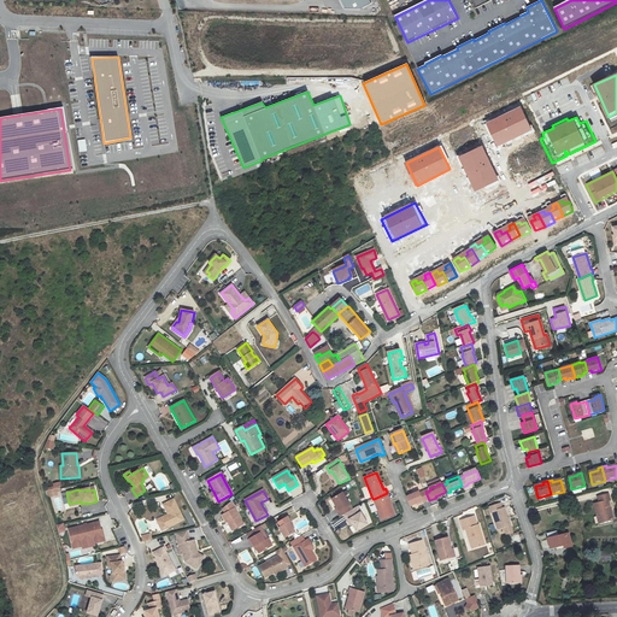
[(423,503),(429,500),(425,492),(419,494),(419,492),(406,498),(410,506),(422,501),(423,503)]
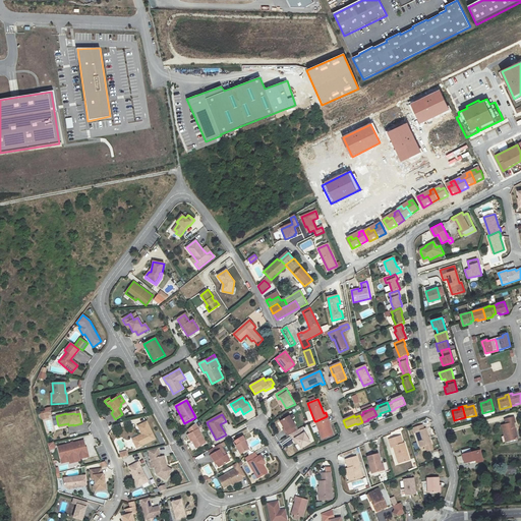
[(289,436),(295,432),(293,428),(295,427),(289,416),(280,421),(286,432),(284,433),(287,438),(289,436)]
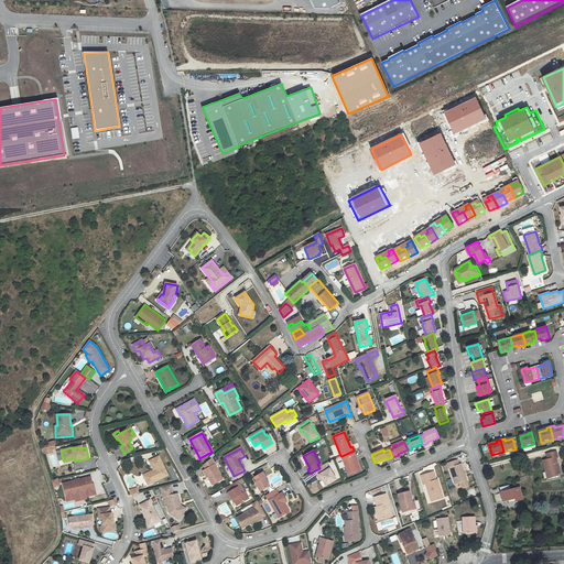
[(356,455),(354,451),(342,456),(349,476),(360,472),(355,456),(356,455)]
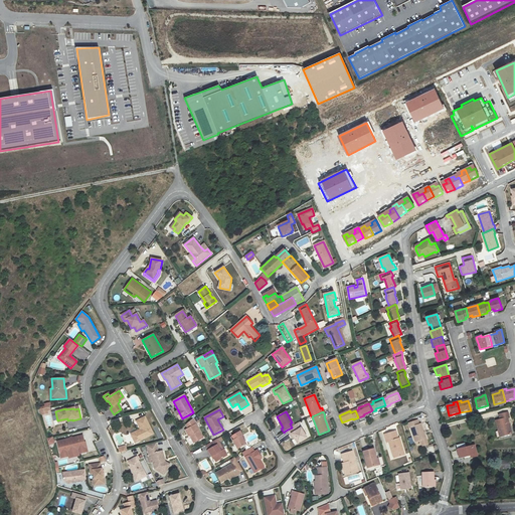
[(496,420),(500,437),(511,434),(507,419),(508,418),(507,412),(498,414),(499,419),(496,420)]
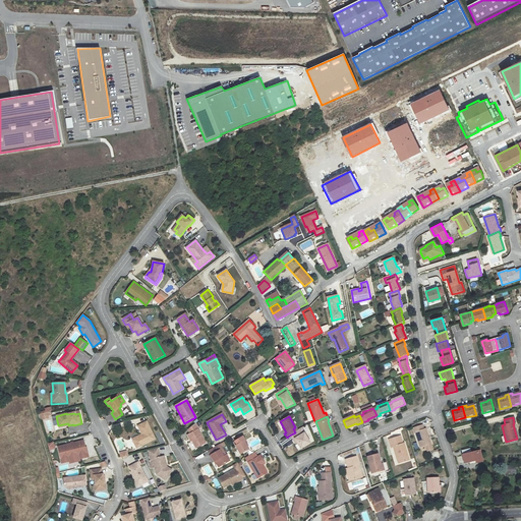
[(155,439),(147,421),(137,426),(141,435),(134,439),(137,445),(140,446),(155,439)]
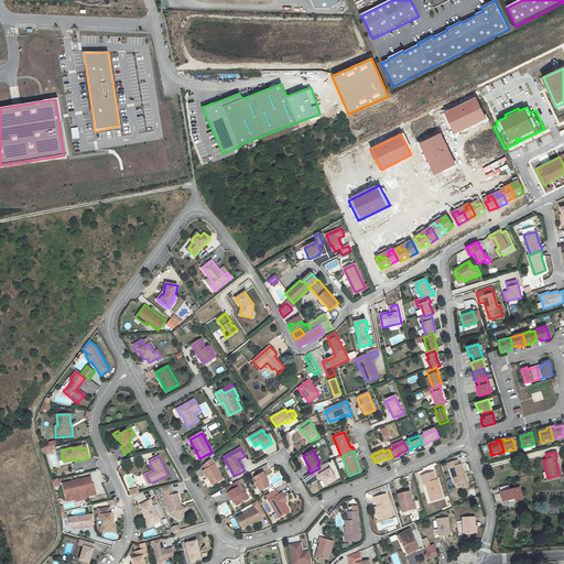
[(205,472),(209,479),(214,486),(224,480),(212,459),(204,465),(207,470),(205,472)]
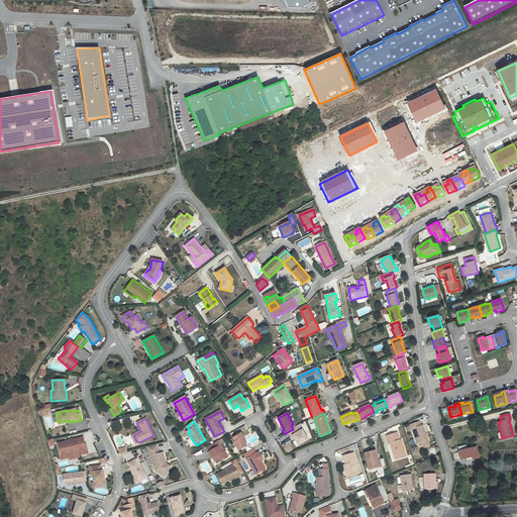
[(427,439),(422,424),(420,425),(419,422),(410,425),(411,428),(412,427),(417,442),(423,440),(425,446),(429,445),(427,439)]
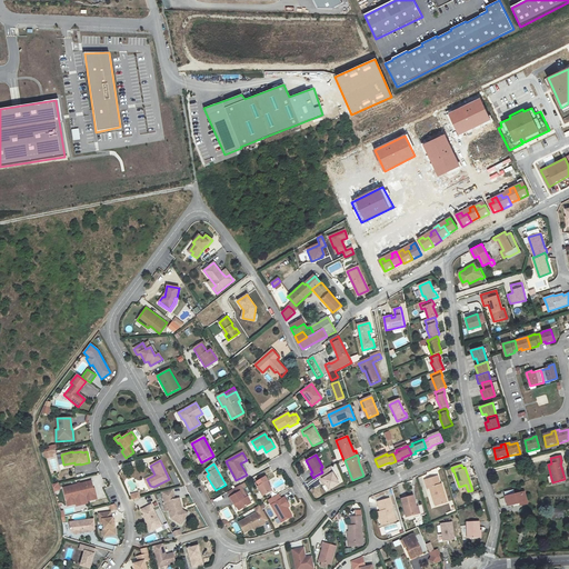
[(322,472),(316,476),(319,481),(321,480),(323,485),(327,491),(338,485),(331,475),(328,469),(322,472)]
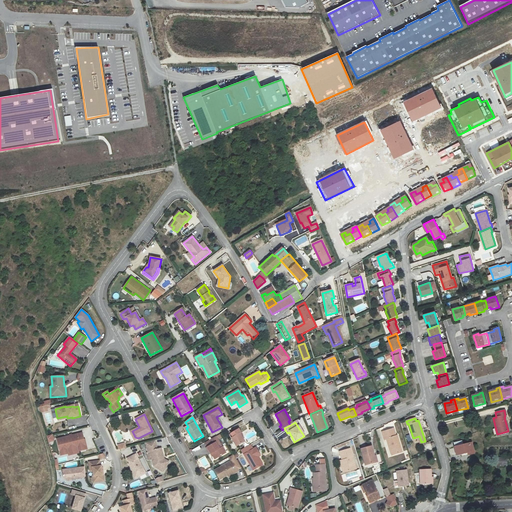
[(387,439),(392,454),(403,451),(397,435),(396,435),(394,428),(382,432),(385,439),(387,439)]
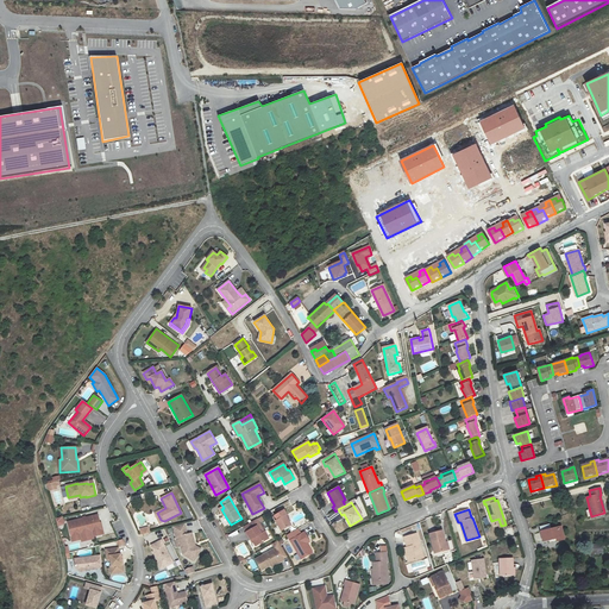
[(274,518),(281,532),(292,526),(287,516),(288,515),(286,512),(274,518)]
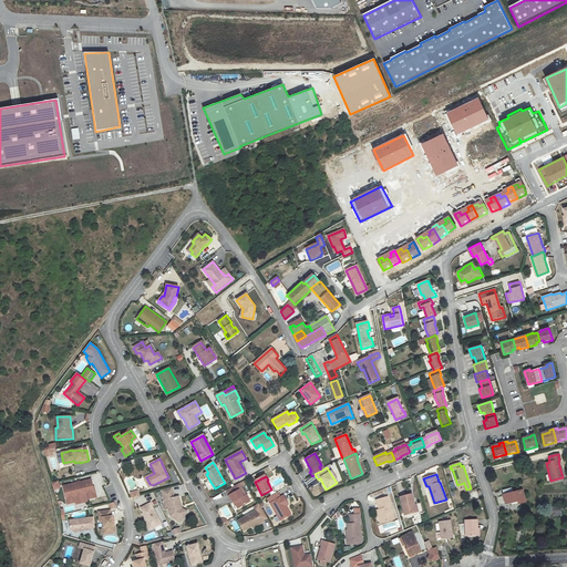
[(150,484),(146,477),(144,478),(148,487),(153,485),(150,484)]
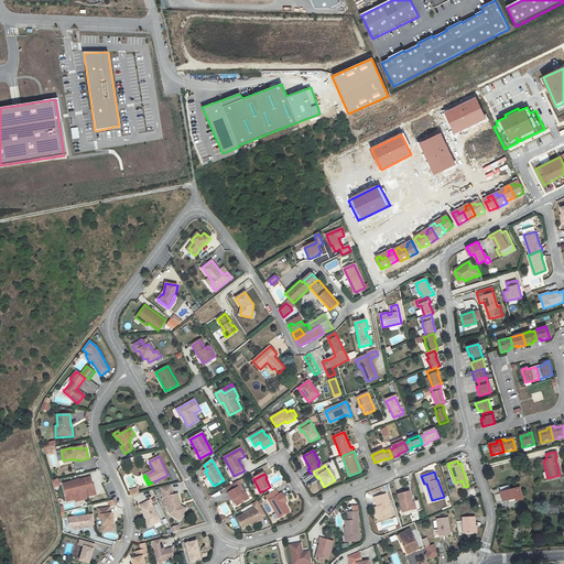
[(90,477),(62,484),(66,501),(75,500),(74,496),(85,494),(86,497),(95,496),(90,477)]
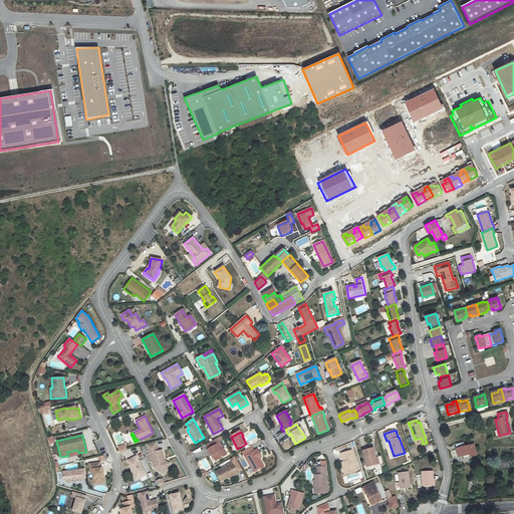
[(218,439),(213,442),(215,446),(217,445),(219,448),(222,446),(218,439)]
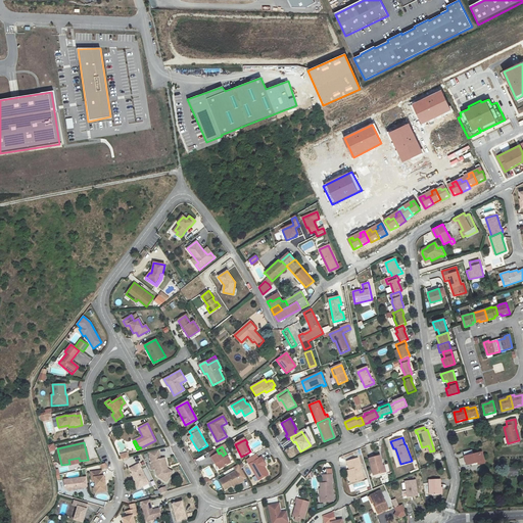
[(208,454),(211,458),(219,454),(217,449),(208,454)]
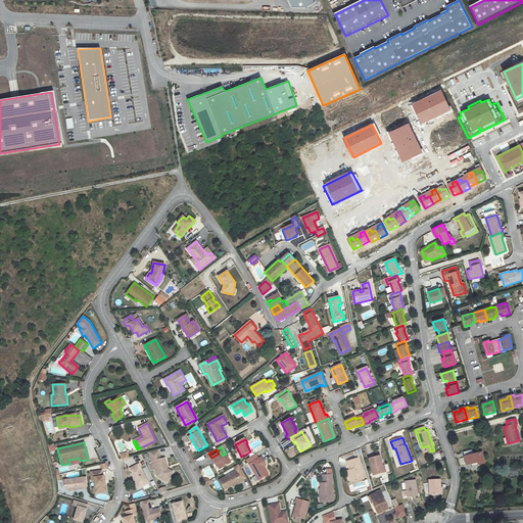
[(483,452),(473,454),(471,449),(464,452),(467,465),(478,462),(479,465),(485,463),(483,452)]
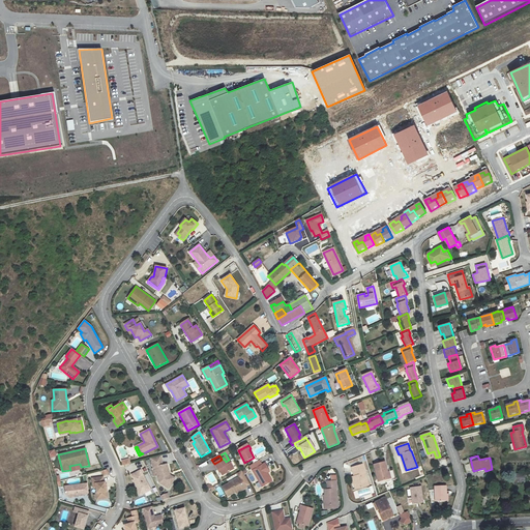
[(160,457),(151,459),(153,469),(155,468),(159,483),(168,489),(174,479),(169,476),(167,466),(163,466),(160,457)]
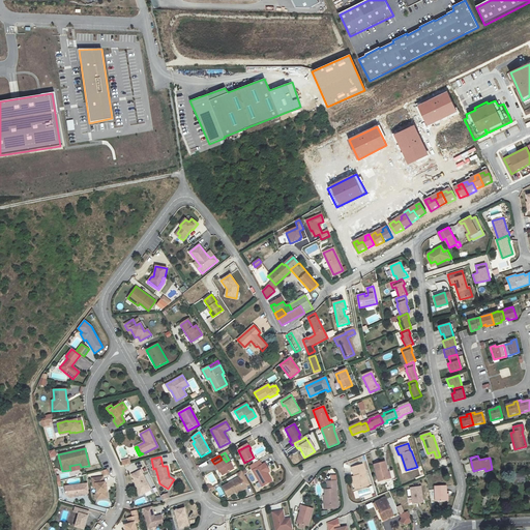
[(224,459),(222,460),(229,472),(234,469),(231,464),(229,460),(226,462),(224,459)]
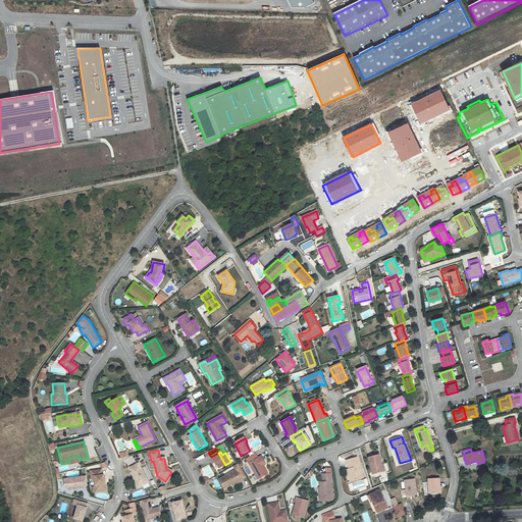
[(219,469),(225,465),(218,453),(211,457),(215,464),(216,463),(219,469)]
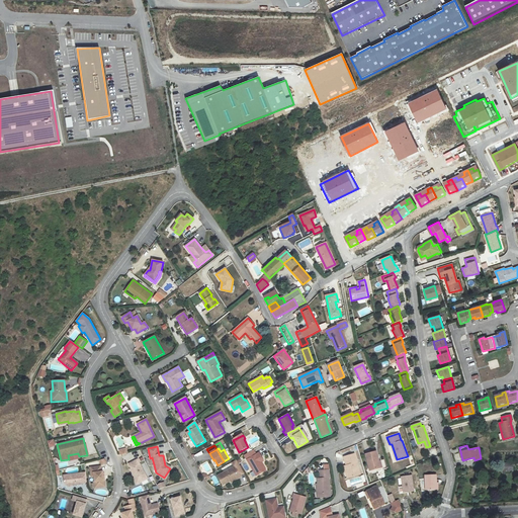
[(264,470),(260,463),(256,455),(253,450),(244,455),(255,476),(264,470)]
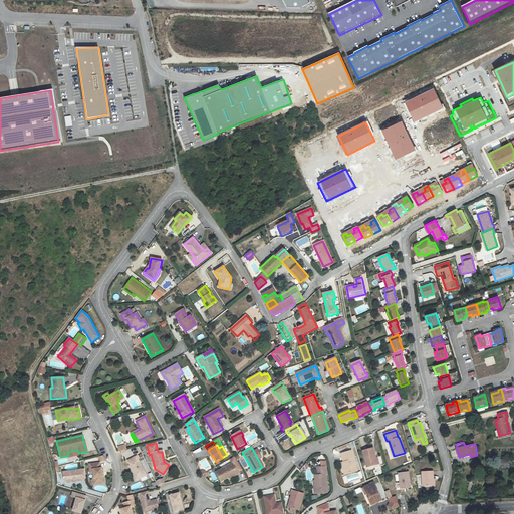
[(375,458),(373,448),(362,450),(367,467),(379,464),(377,457),(375,458)]
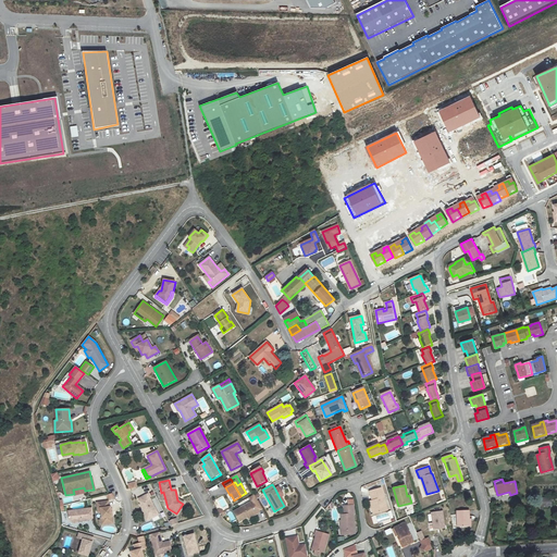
[(387,509),(381,487),(370,492),(373,500),(370,500),(374,514),(387,509)]
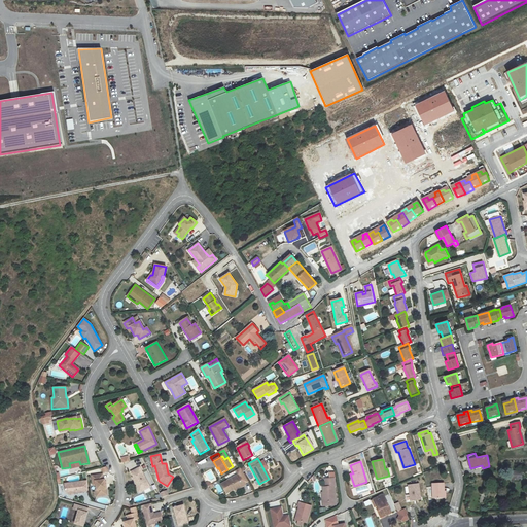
[(139,467),(130,472),(133,477),(132,478),(136,486),(139,492),(149,487),(139,467)]
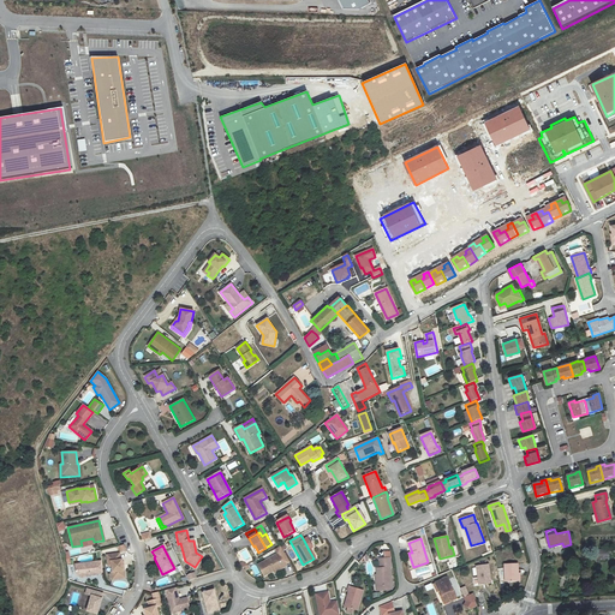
[(290,563),(281,547),(275,550),(278,555),(279,554),(285,566),(290,563)]
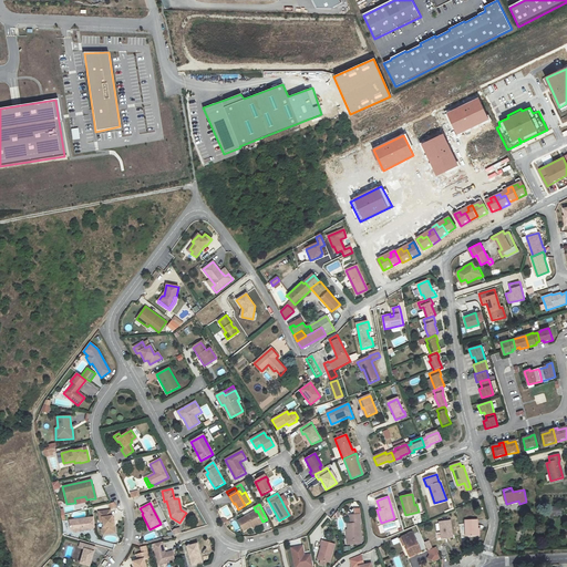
[(553,506),(553,516),(562,516),(562,506),(553,506)]
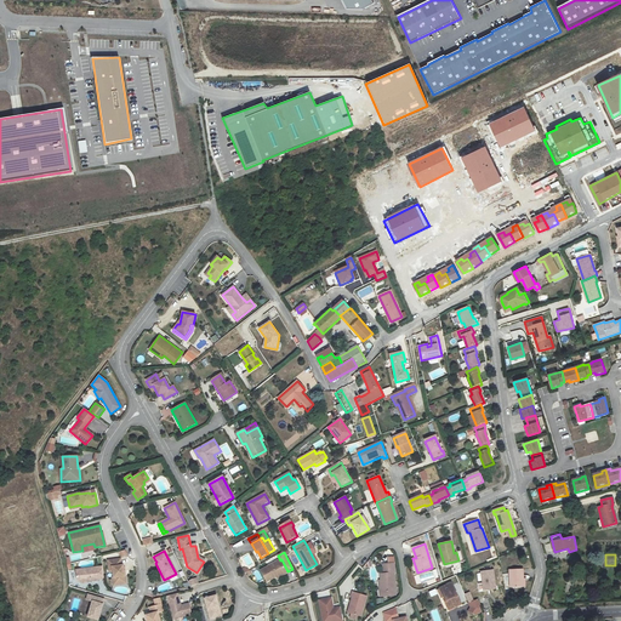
[(121,567),(120,559),(108,562),(108,568),(112,568),(113,573),(113,579),(112,579),(113,586),(126,585),(125,576),(124,576),(123,567),(121,567)]
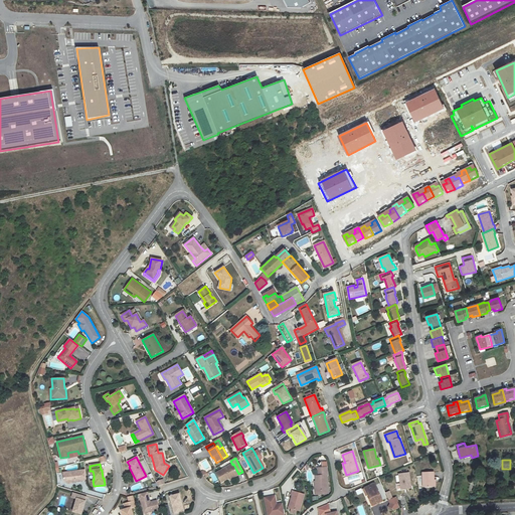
[(232,465),(215,474),(221,483),(228,479),(234,476),(235,477),(239,475),(238,474),(233,464),(232,465)]
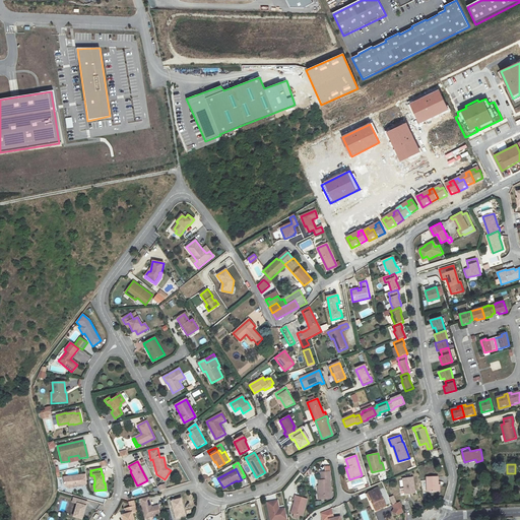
[(332,481),(332,480),(331,473),(331,468),(327,468),(327,473),(326,473),(322,473),(322,481),(320,481),(320,488),(321,500),(331,499),(330,481),(332,481)]
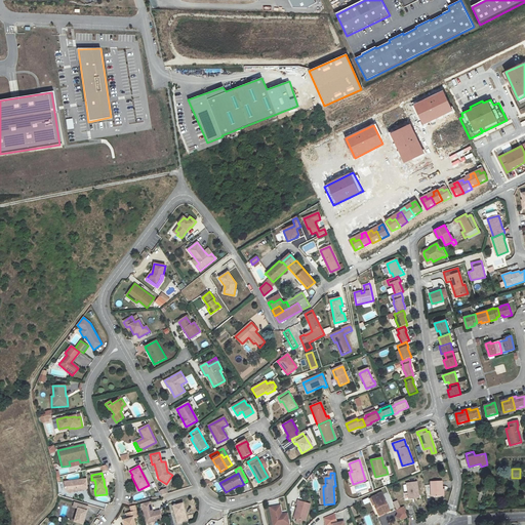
[(86,480),(64,482),(65,490),(68,493),(82,491),(82,490),(87,489),(86,480)]
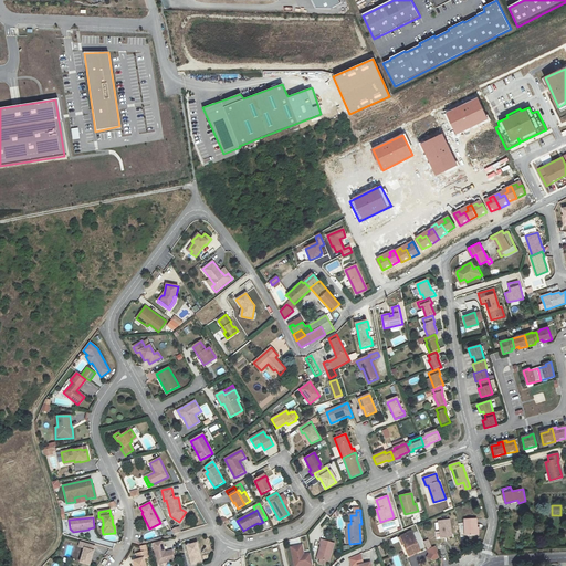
[(478,535),(477,519),(464,520),(465,536),(478,535)]
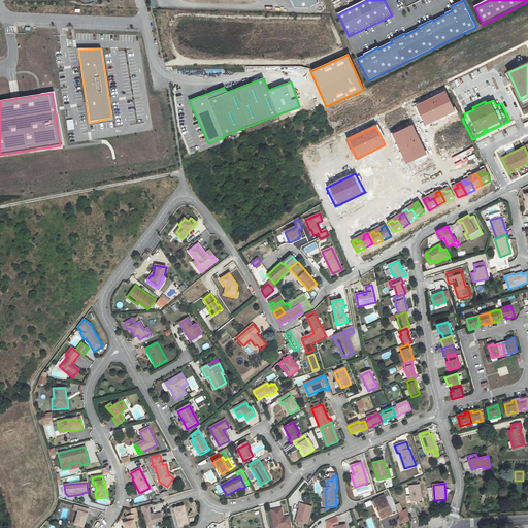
[(409,486),(410,494),(411,501),(422,500),(420,485),(409,486)]
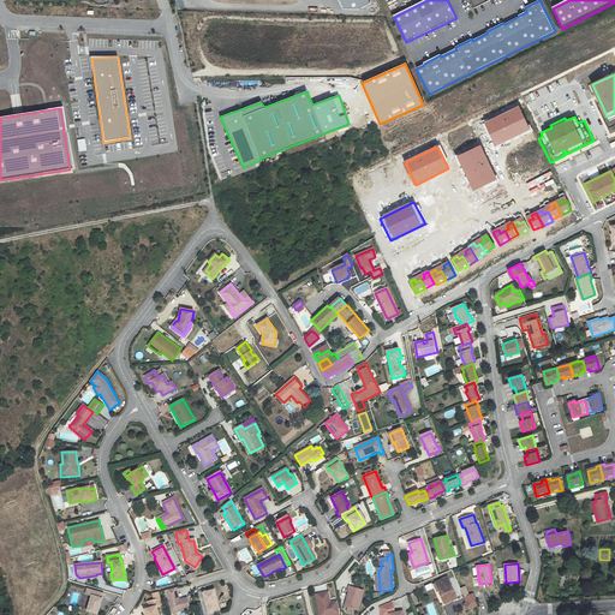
[(458,598),(448,577),(436,583),(441,595),(445,604),(458,598)]
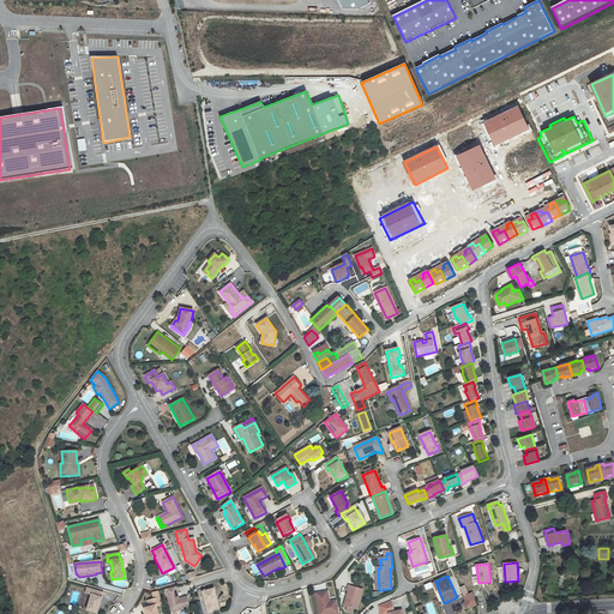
[(357,608),(363,590),(349,585),(348,590),(349,591),(344,605),(357,608)]
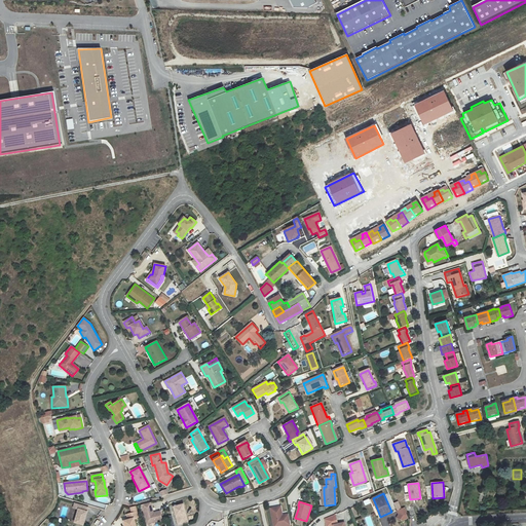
[(150,502),(142,505),(147,525),(162,521),(160,512),(153,514),(150,502)]
